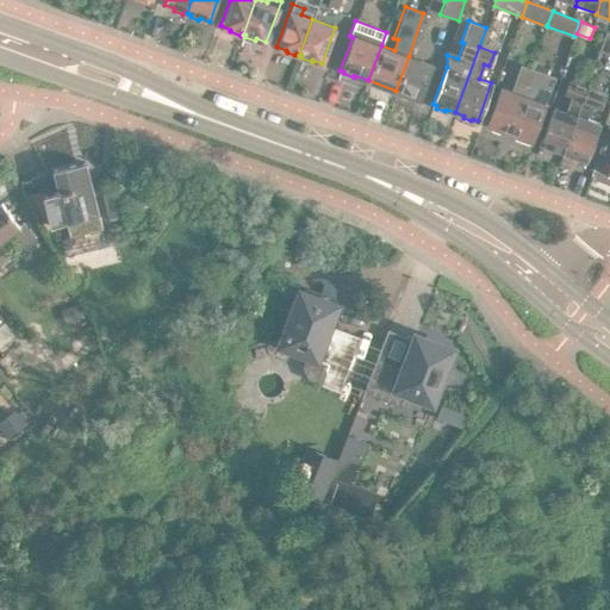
[(419,99),(433,64),(409,56),(396,91),(419,99)]
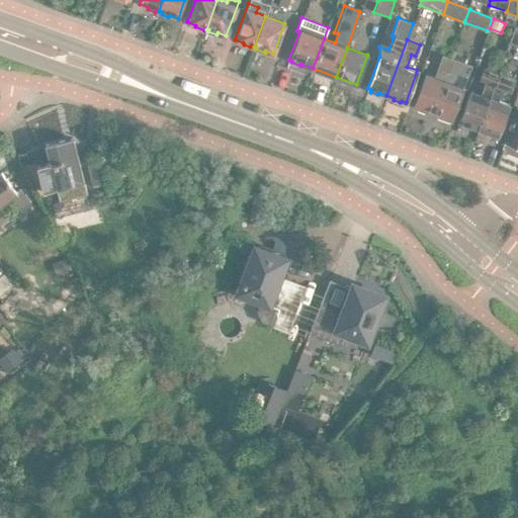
[(423,110),(425,109),(432,111),(447,70),(451,59),(442,55),(434,77),(425,73),(413,105),(416,106),(417,108),(423,110)]
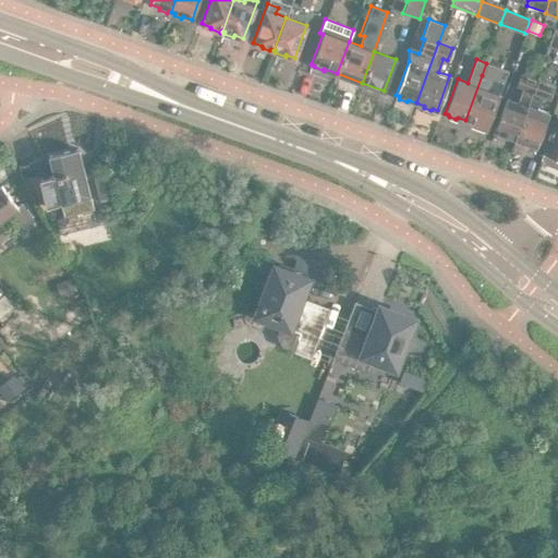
[(482,126),(486,128),(507,71),(486,63),(482,75),(465,120),(473,123),(474,126),(481,129),(482,126)]
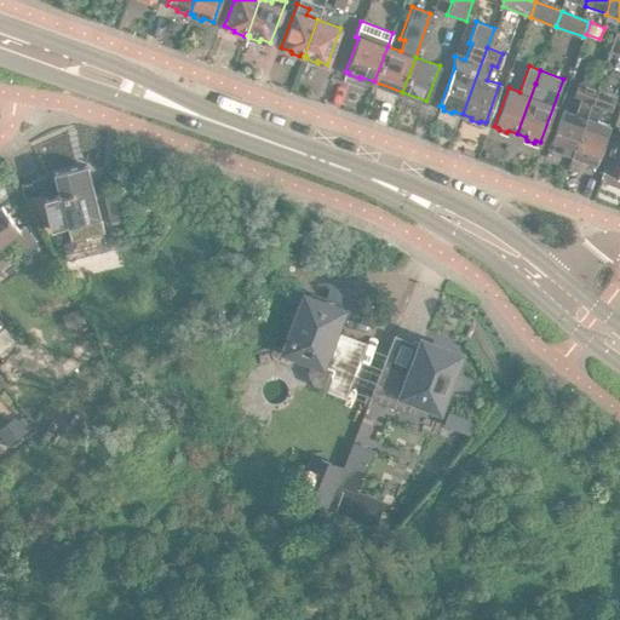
[(563,151),(572,154),(596,87),(600,80),(585,74),(581,82),(578,80),(573,95),(580,97),(575,112),(563,108),(549,145),(552,147),(551,149),(563,154),(563,151)]
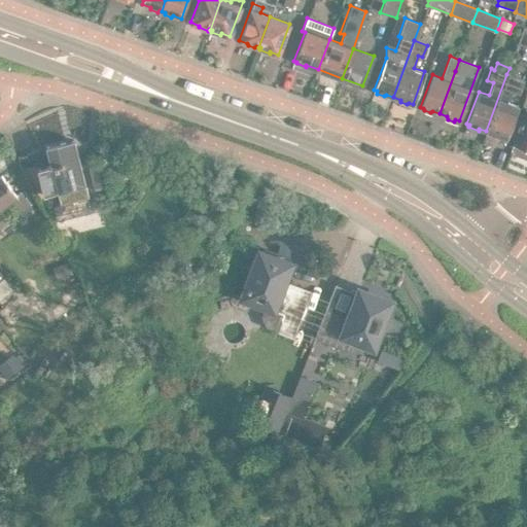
[(522,80),(506,74),(486,131),(492,134),(492,136),(504,140),(517,106),(506,102),(512,89),(518,92),(522,80)]
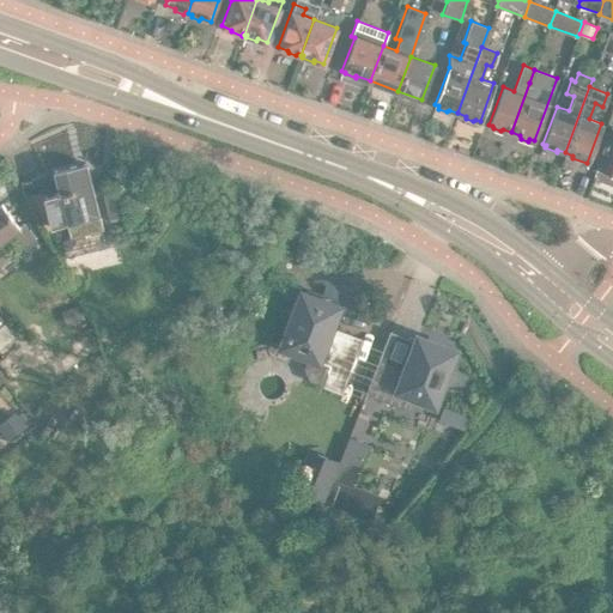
[(612,126),(611,126),(595,167),(612,173),(612,126)]
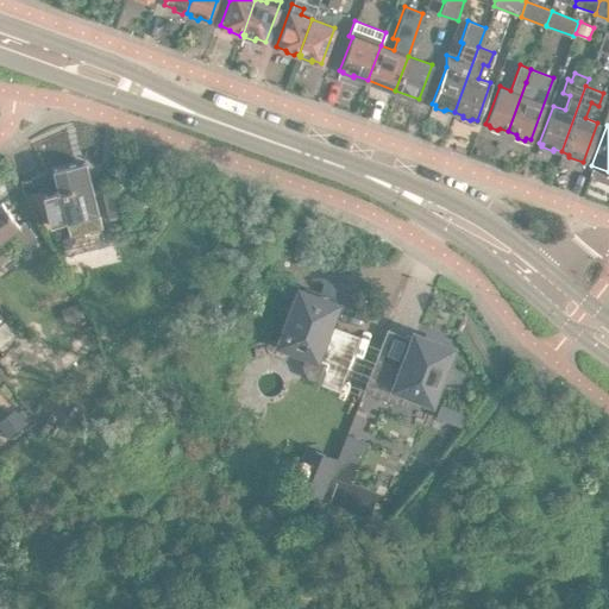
[(52,170),(57,192),(42,195),(42,198),(43,196),(50,226),(66,223),(69,236),(61,238),(64,255),(105,244),(101,227),(85,162),(52,170)]
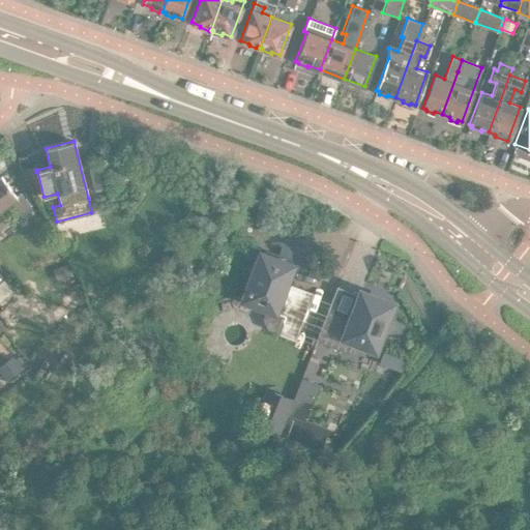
[(89,170),(94,194),(107,190),(100,167),(89,170)]
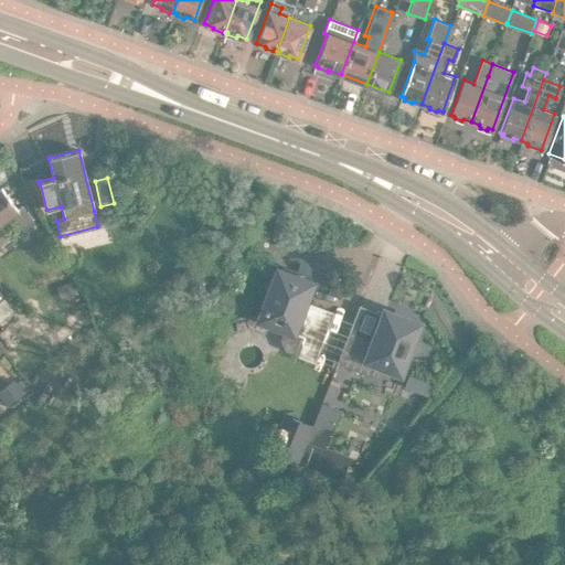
[(22,228),(32,221),(20,205),(17,209),(0,187),(0,222),(11,214),(22,228)]
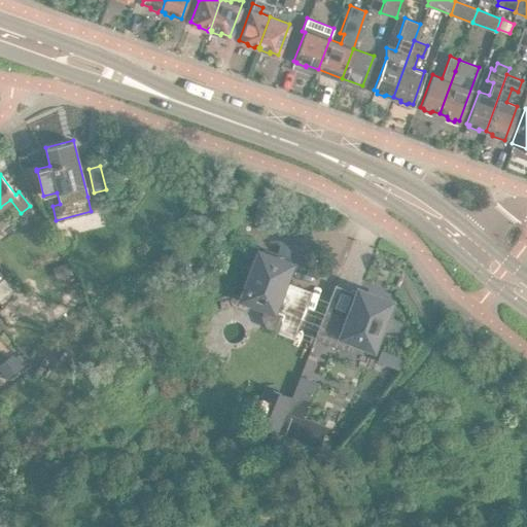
[(259,251),(242,296),(264,305),(259,316),(265,327),(292,338),(310,290),(309,290),(309,291),(295,286),(295,285),(292,284),(292,286),(282,282),(290,262),(275,256),(276,253),(264,249),(262,252),(259,251)]
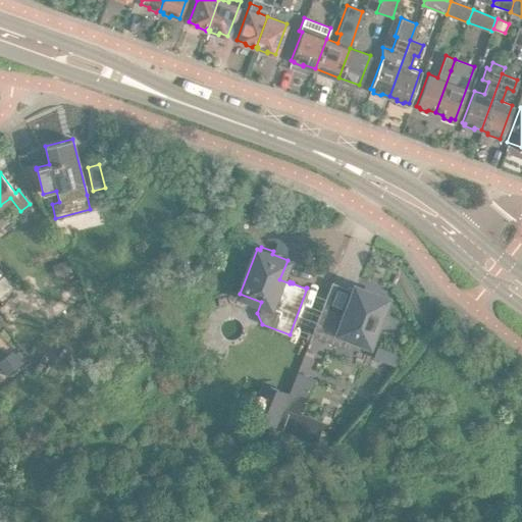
[(65,260),(54,265),(59,276),(70,272),(65,260)]
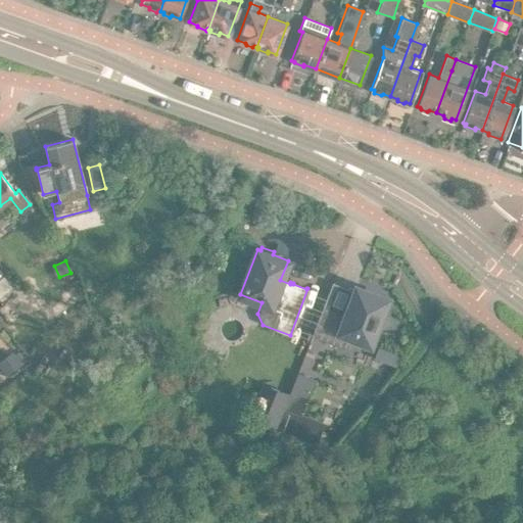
[(345,314),(323,305),(311,336),(341,347),(346,335),(370,343),(386,298),(355,287),(345,314)]
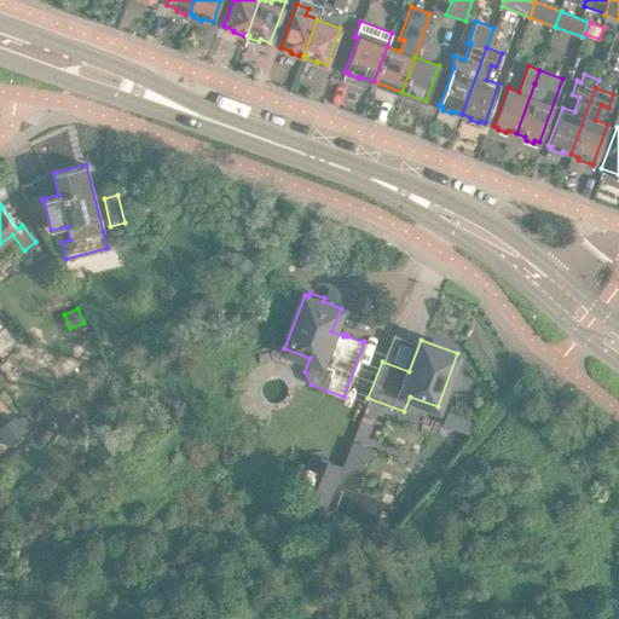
[(446,412),(445,423),(469,428),(472,418),(446,412)]
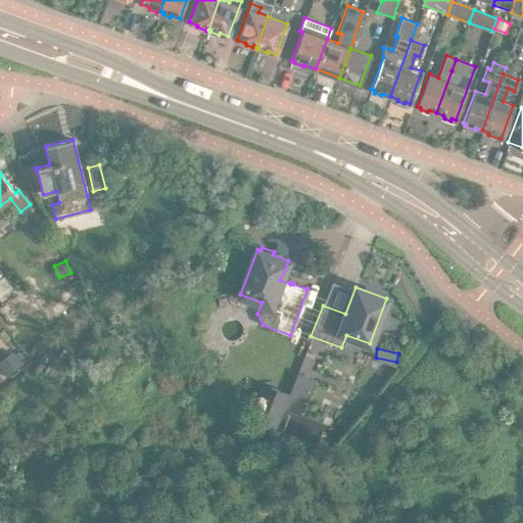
[(0,363),(0,369),(4,375),(19,364),(12,354),(0,363)]
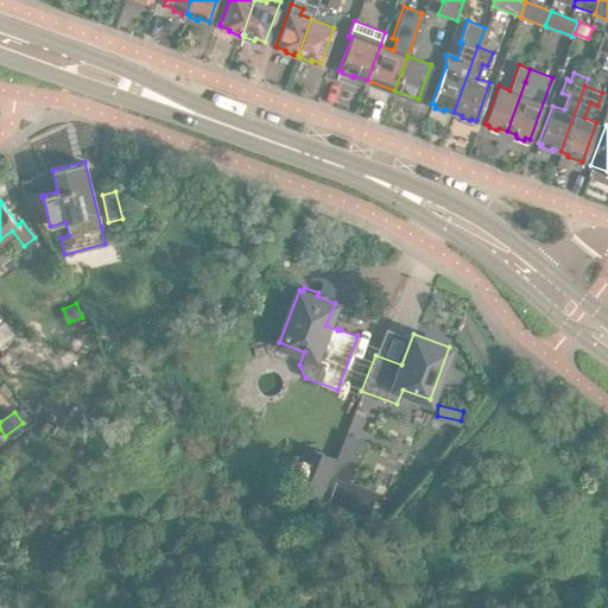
[(334,458),(311,449),(303,469),(297,467),(289,489),(317,501),(334,458)]
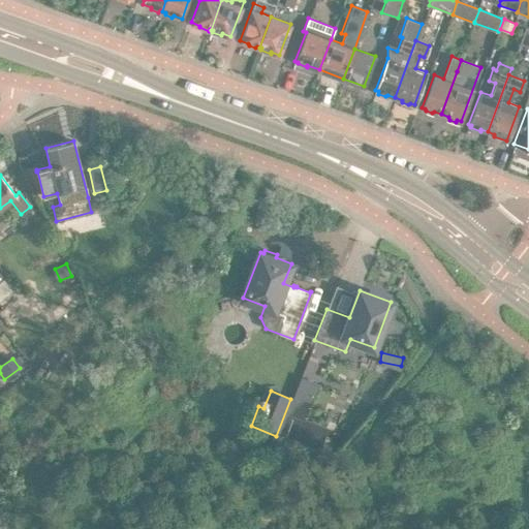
[(304,418),(309,405),(296,400),(290,413),(304,418)]
